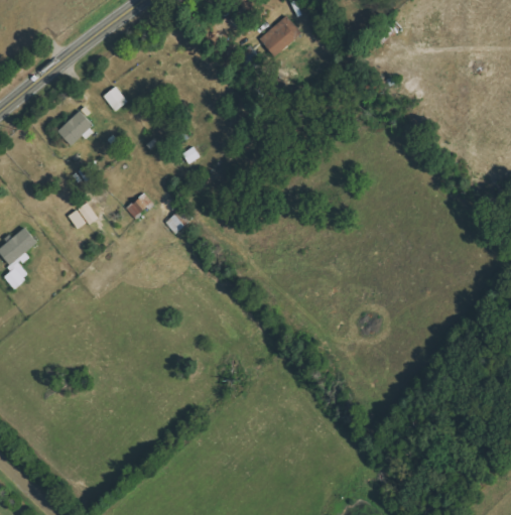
[(296,31),(280,15),(255,39),(271,56),(296,31)]
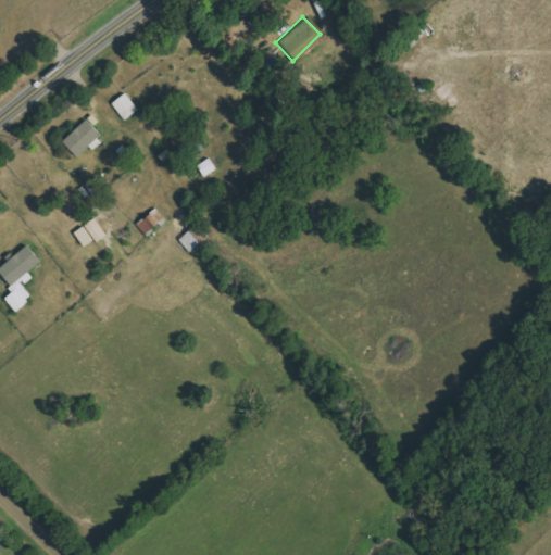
[(109,103),(122,121),(137,109),(124,92),(109,103)]
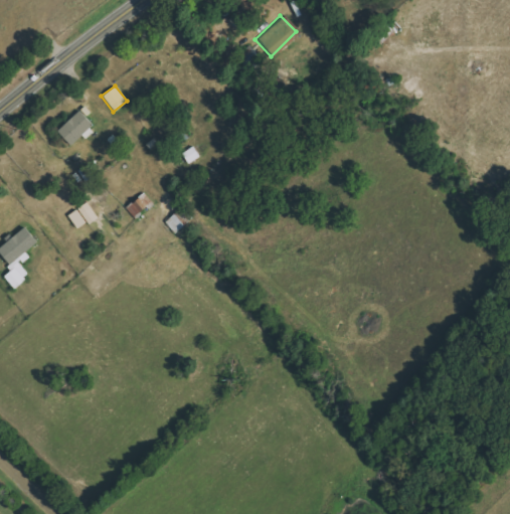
[(93,124),(79,109),(57,130),(71,145),(93,124)]
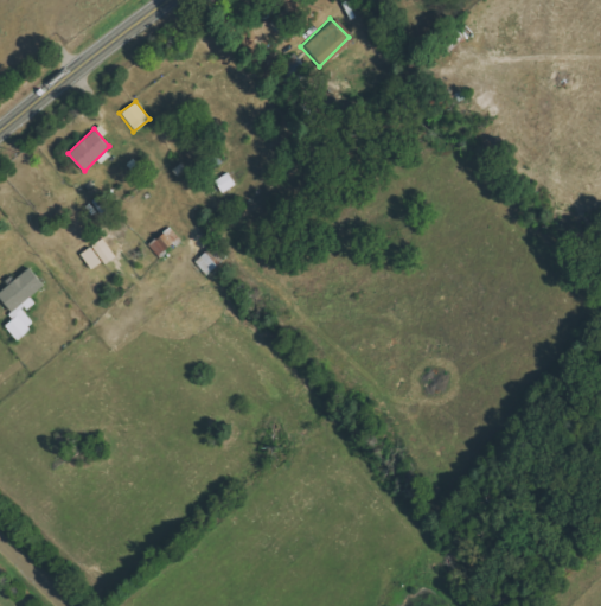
[(172,243),(178,235),(166,227),(160,235),(172,243)]
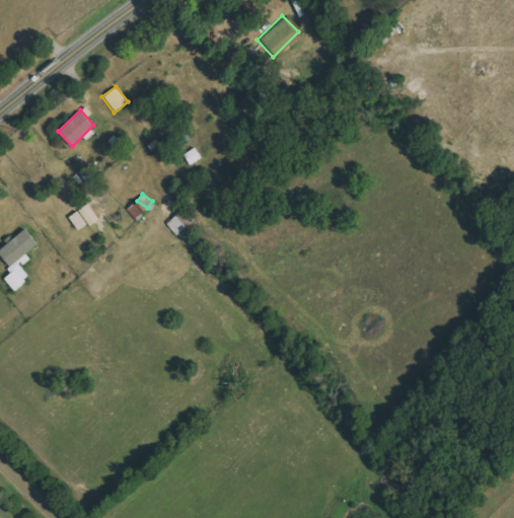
[(133,219),(145,211),(138,200),(126,209),(133,219)]
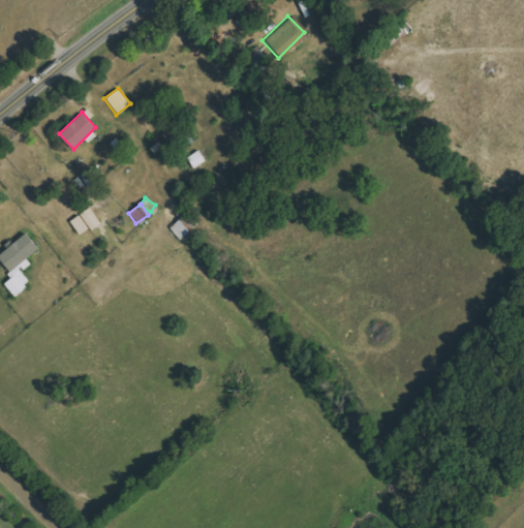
[(11,272),(38,247),(25,233),(0,255),(0,259),(11,272)]
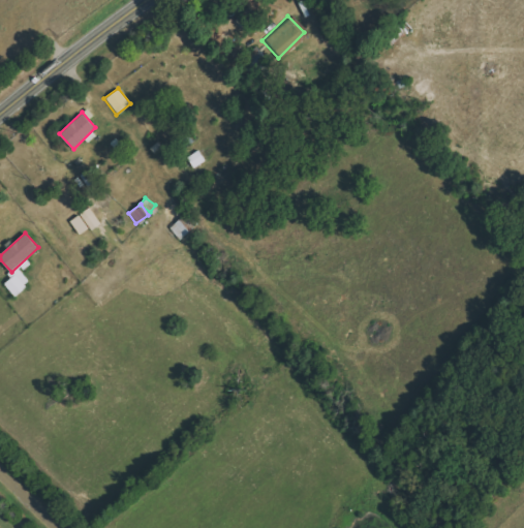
[(13,297),(26,286),(14,274),(2,284),(13,297)]
